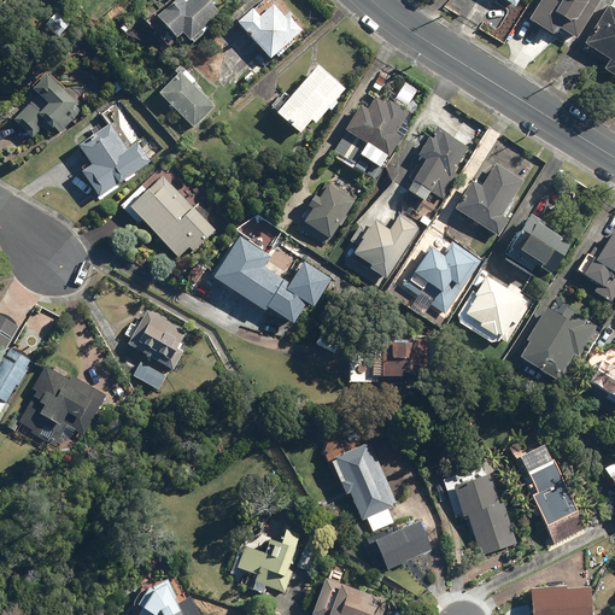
[(174,0),(157,16),(176,39),(183,33),(189,40),(221,13),(209,0),(174,0)]
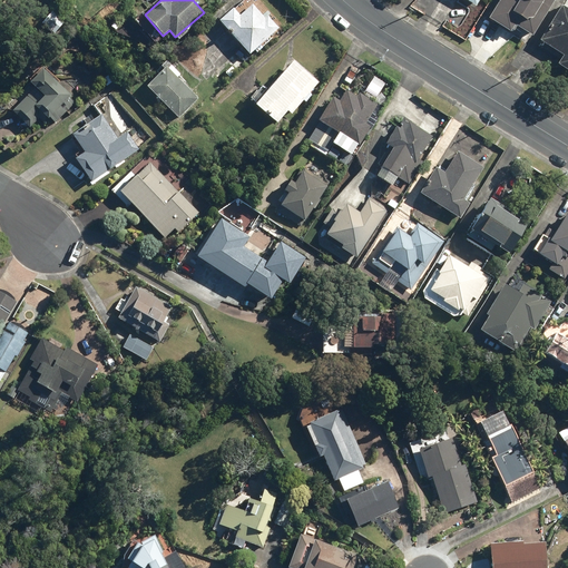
[(501,0),(489,20),(506,30),(509,25),(532,38),(556,0),(501,0)]
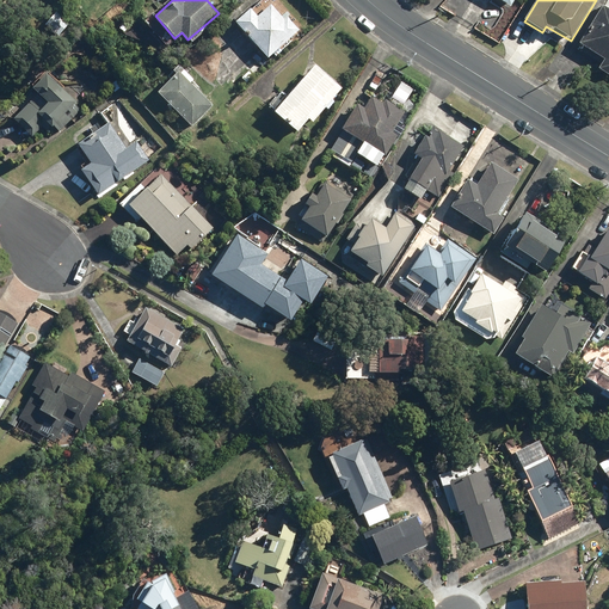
[(608,1),(607,1),(603,7),(602,6),(578,47),(603,61),(598,67),(608,73),(608,1)]
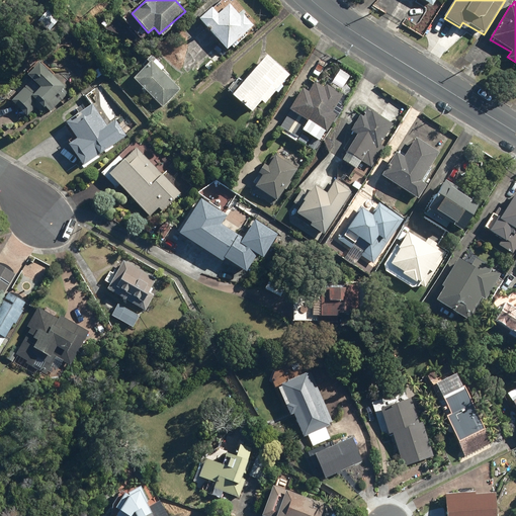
[(212,6),(199,17),(227,50),(255,25),(244,12),(242,14),(231,2),(219,13),(212,6)]
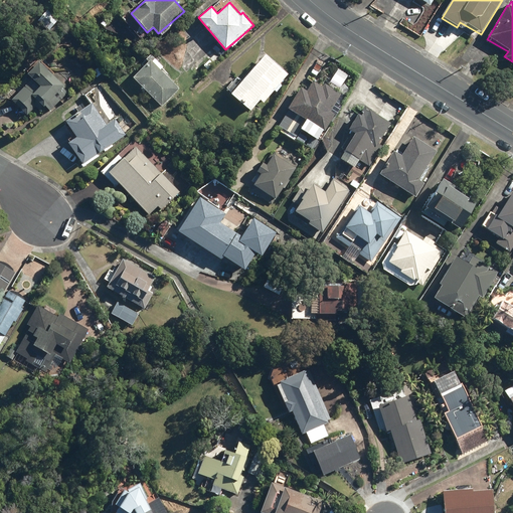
[(266,52),(229,94),(248,111),(260,100),(264,103),(289,73),(266,52)]
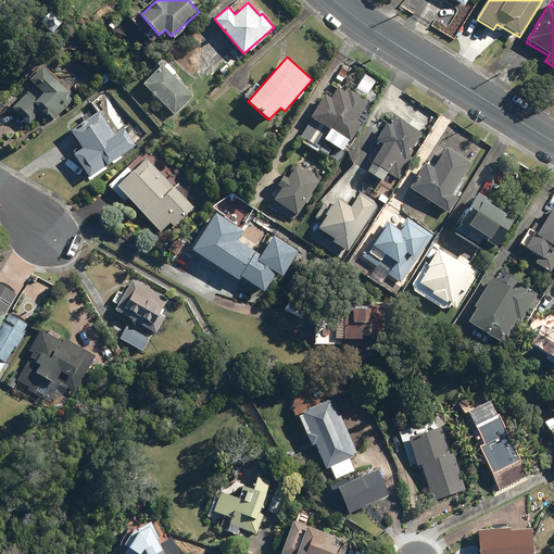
[(162,62),(142,83),(176,115),(196,95),(162,62)]
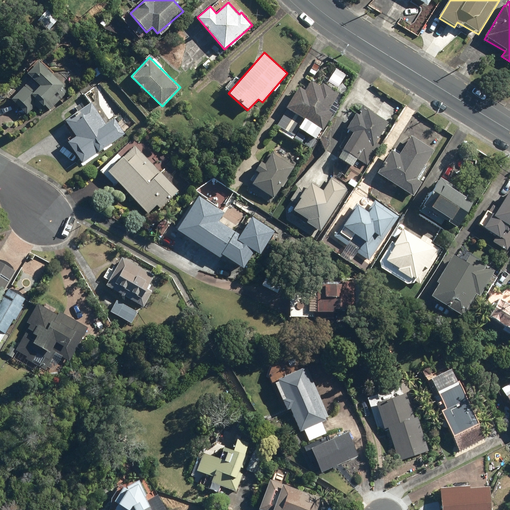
[(68,92),(39,63),(7,95),(26,114),(36,105),(42,111),(47,106),(50,109),(68,92)]
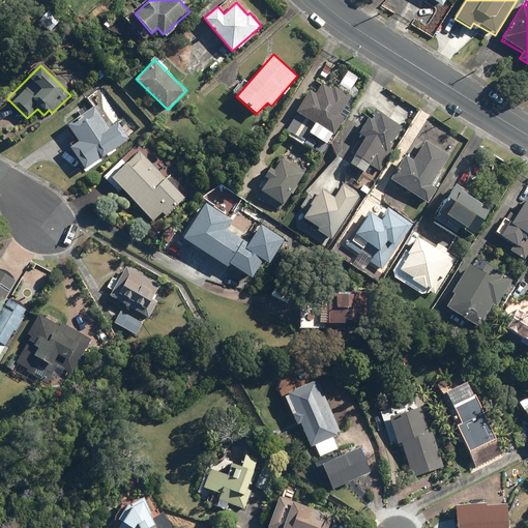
[(284,130),(323,154),(349,113),(344,110),(353,95),(334,84),(331,88),(322,83),(316,93),(310,89),(284,130)]
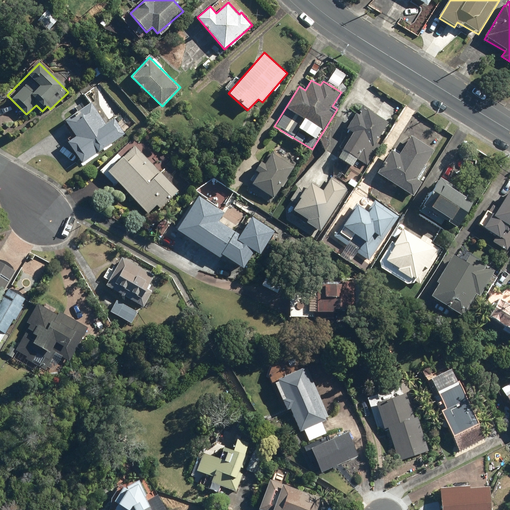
[(67,141),(81,163),(126,133),(115,117),(107,123),(92,101),(64,119),(75,136),(67,141)]
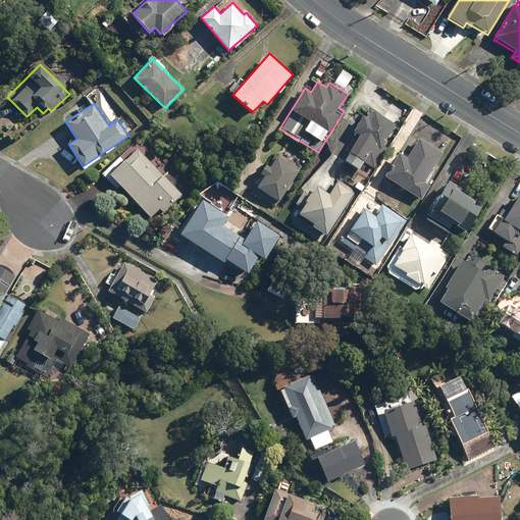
[(346,151),(375,168),(388,147),(384,144),(398,123),(368,106),(354,131),(357,133),(346,151)]
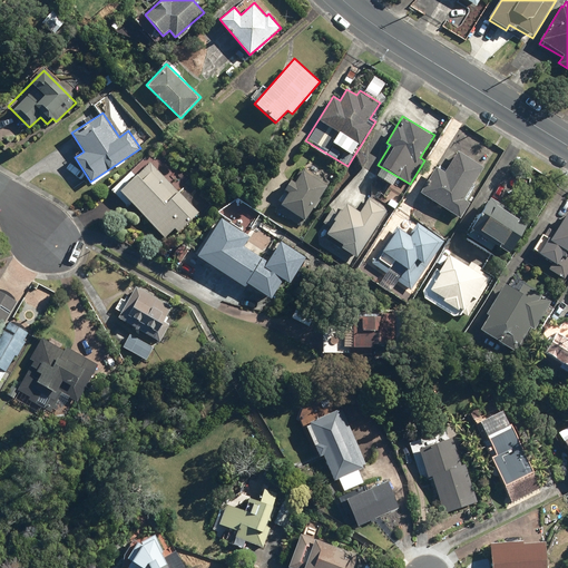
[(439,162),(420,192),(461,217),(471,201),(466,197),(486,166),(458,149),(448,166),(439,162)]
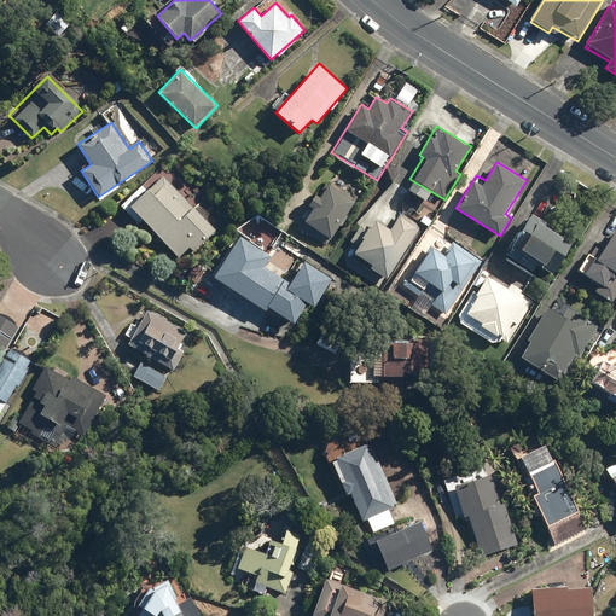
[(164,173),(129,205),(182,261),(218,228),(164,173)]
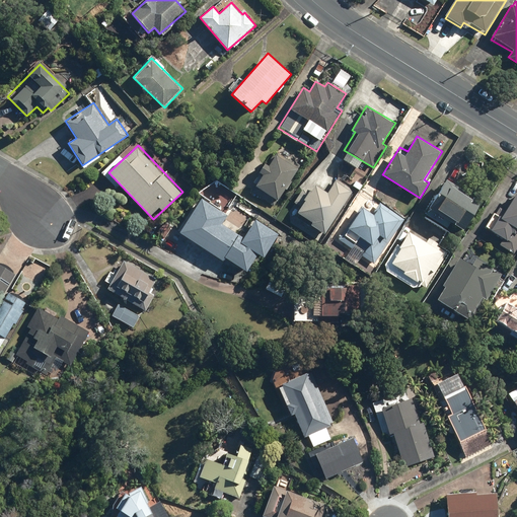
[(277,204),(301,163),(278,149),(268,164),(265,162),(259,173),(262,175),(252,190),(277,204)]
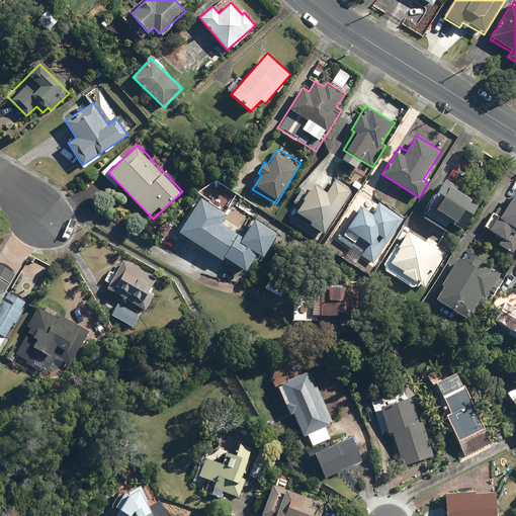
[(346,204),(355,189),(336,177),(327,191),(308,180),(294,201),(301,204),(295,212),(311,223),(310,225),(325,234),(343,203),(346,204)]
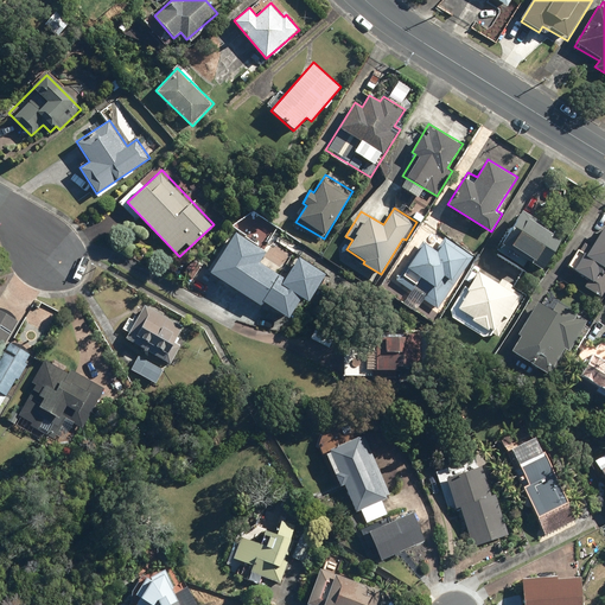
[(565,234),(522,210),(509,227),(497,249),(498,254),(534,274),(537,269),(542,272),(565,234)]
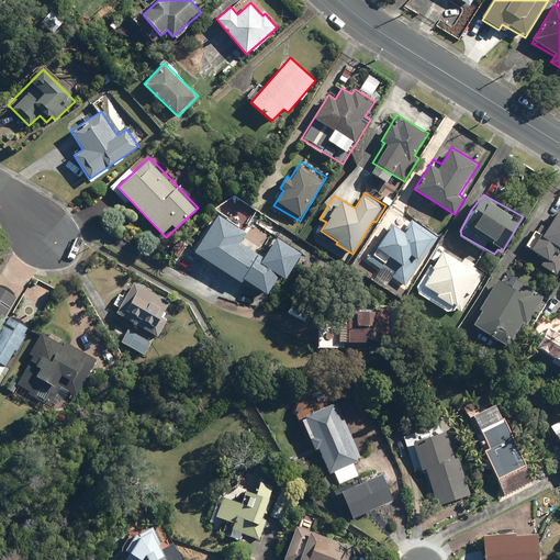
[(559,210),(558,209),(544,232),(536,226),(522,249),(558,270),(559,268),(559,210)]
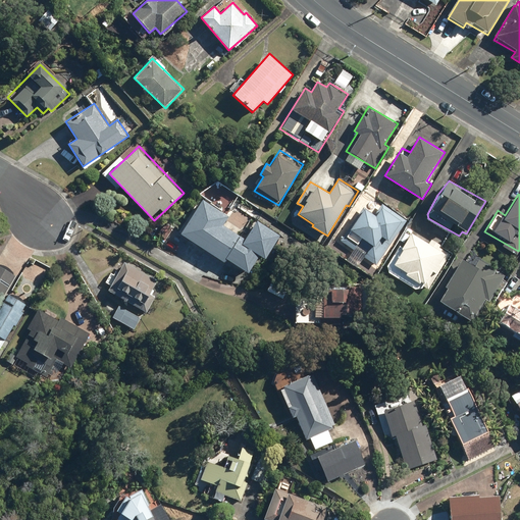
[(202,199),(178,235),(224,263),(226,260),(248,274),(259,256),(264,259),(281,234),(258,219),(246,238),(223,224),(228,216),(202,199)]
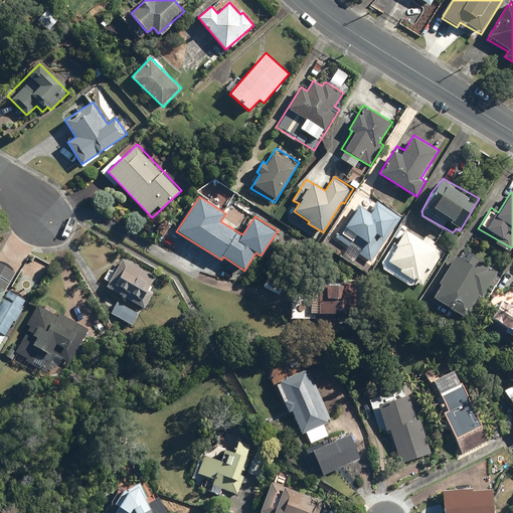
[(372,262),(402,216),(377,199),(369,211),(359,204),(336,237),(372,262)]
